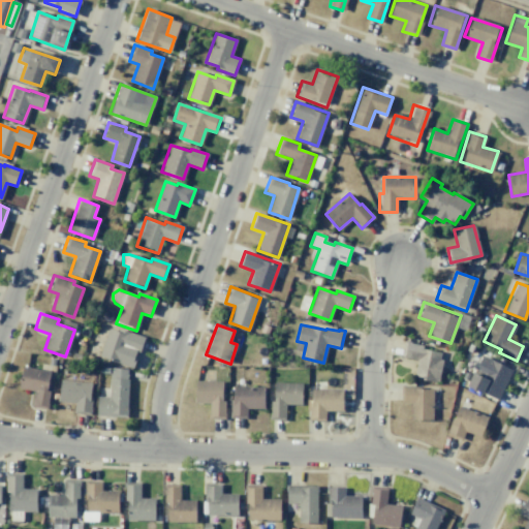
[(118,328),(145,337),(138,352),(135,350),(134,355),(136,356),(132,368),(98,356),(109,328),(117,331),(118,328)]
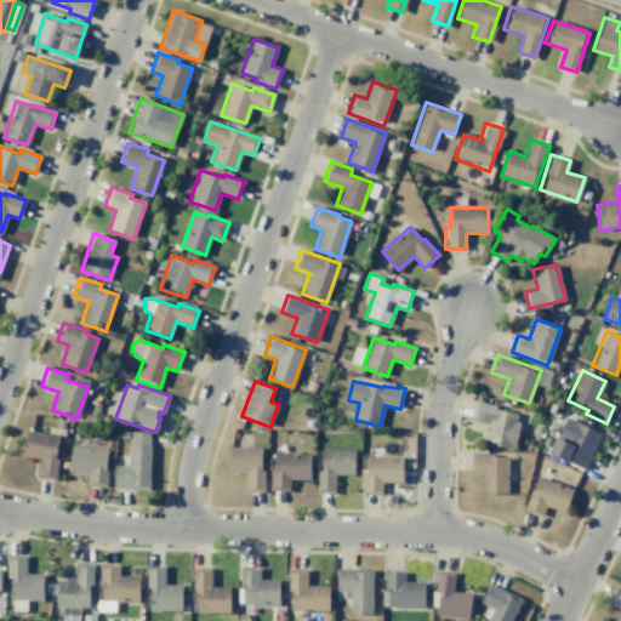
[(474,400),(496,404),(495,410),(520,415),(514,448),(485,443),(489,423),(471,420),(474,400)]
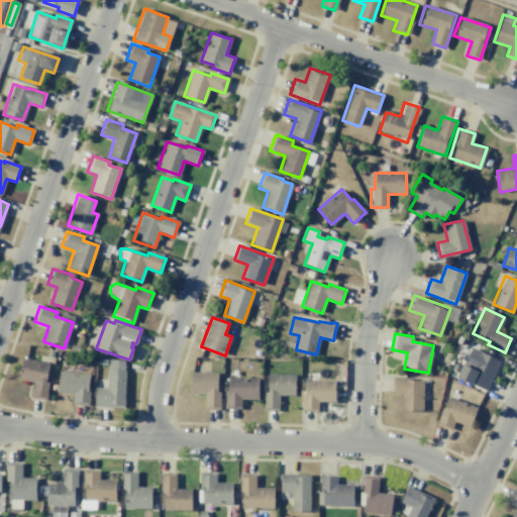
[(456,377),(471,347),(501,362),(487,391),(456,377)]
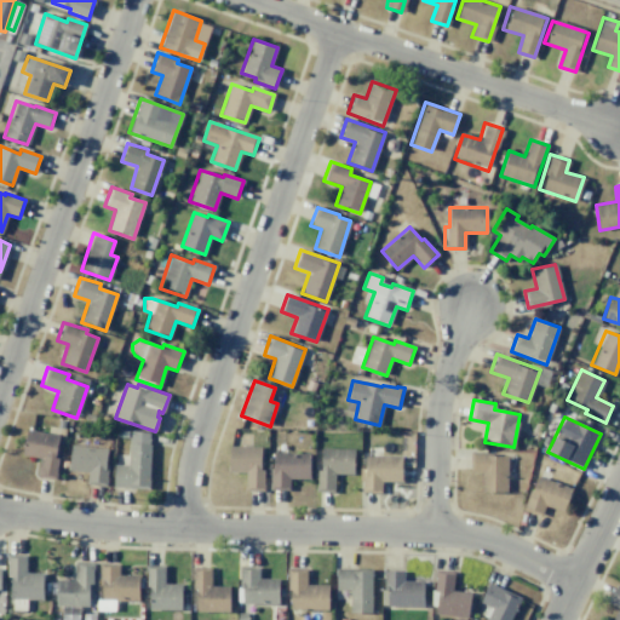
[(27,430),(58,436),(53,458),(61,459),(56,480),(36,476),(39,458),(22,454),(27,430)]
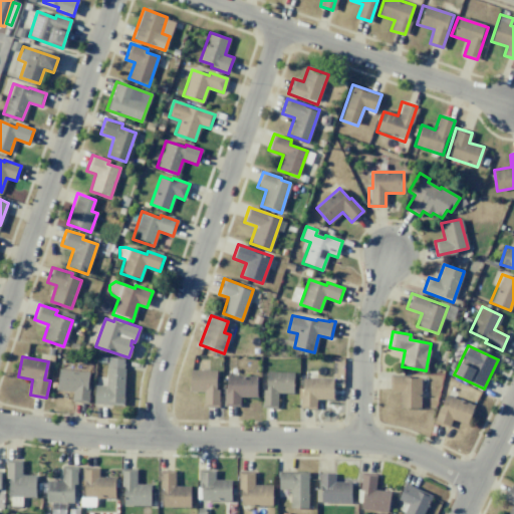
[(108,356),(123,359),(122,368),(124,368),(123,405),(93,404),(94,386),(105,386),(106,367),(107,367),(108,356)]
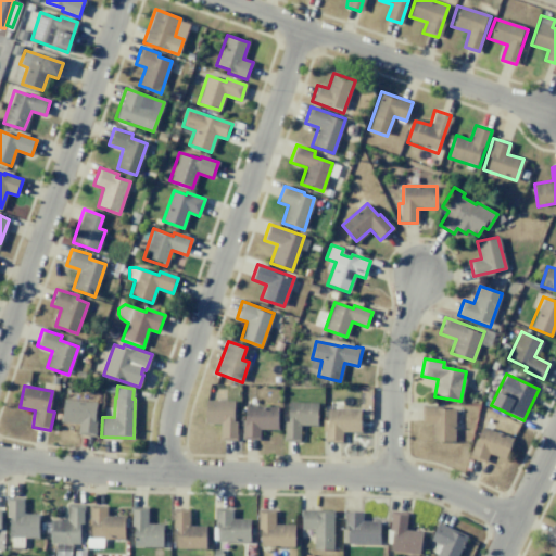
[(63,399),(100,403),(96,437),(77,434),(78,424),(61,421),(63,399)]
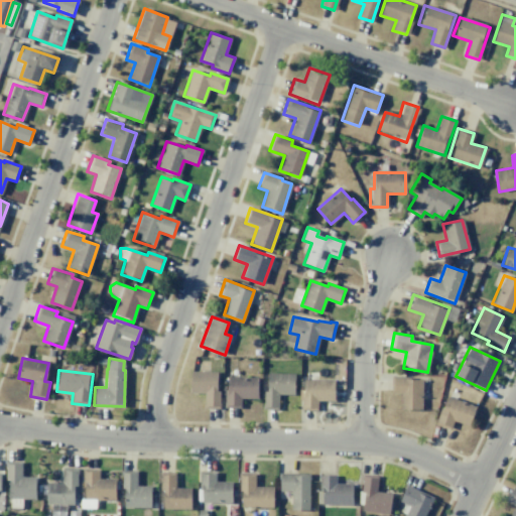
[(190,371),(217,371),(217,391),(220,391),(220,409),(204,408),(204,393),(190,393),(190,371)]
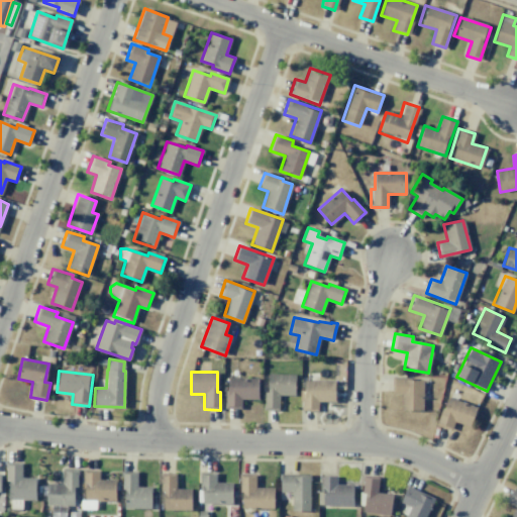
[(268,374),(296,374),(296,396),(279,396),(279,410),(263,410),(264,392),(268,392),(268,374)]
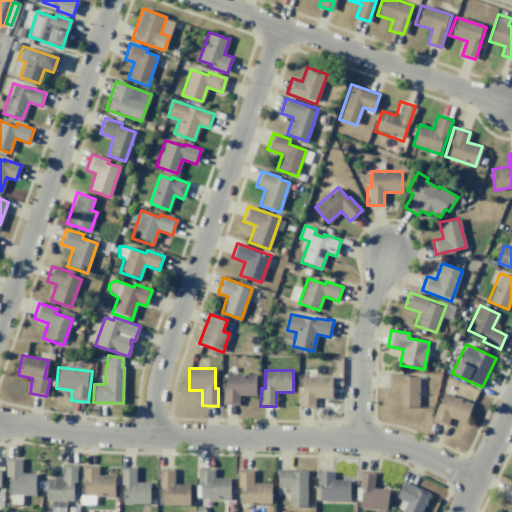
[(388,373),(406,373),(406,376),(419,377),(418,407),(396,406),(397,390),(388,390),(388,373)]
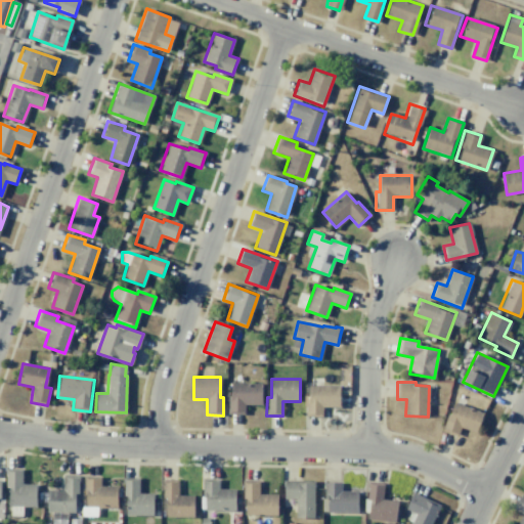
[(228,383),(263,383),(262,405),(245,404),(245,413),(227,413),(228,383)]
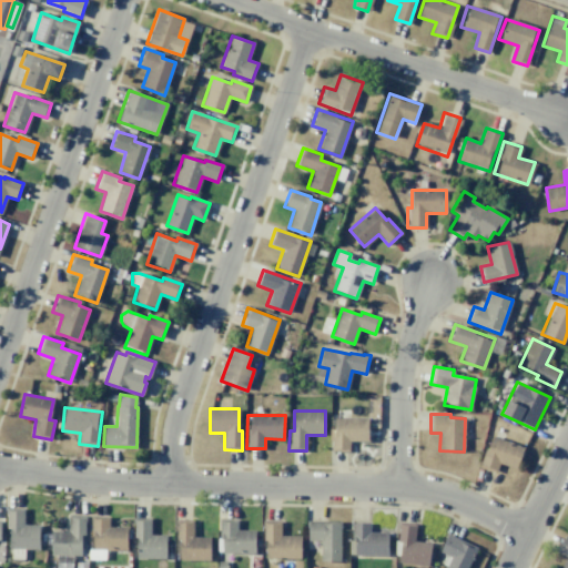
[(334,417),(368,417),(368,442),(348,440),(348,452),(331,452),(331,429),(334,429),(334,417)]
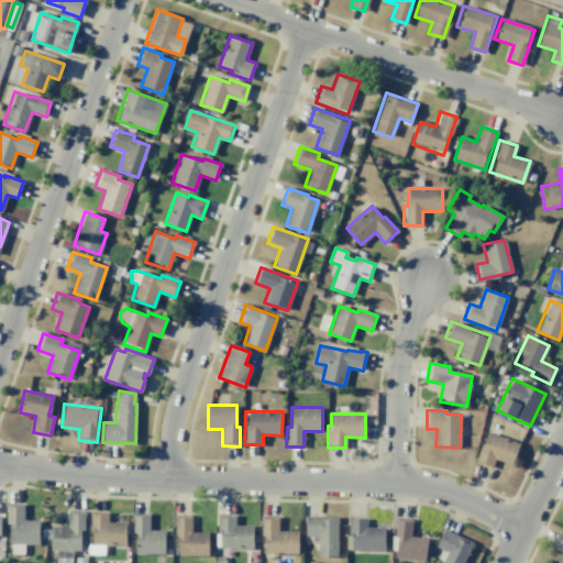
[(488,432),(519,443),(511,465),(494,459),(492,468),(474,463),(481,443),(484,444),(488,432)]
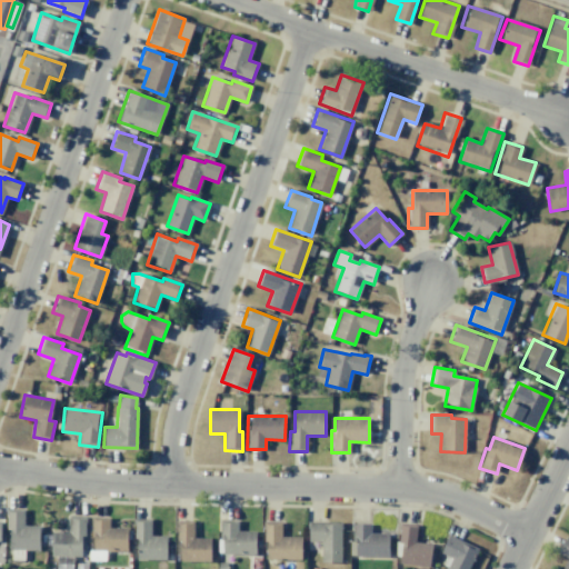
[(23,509),(23,526),(39,526),(39,550),(9,549),(10,529),(5,529),(6,509),(23,509)]
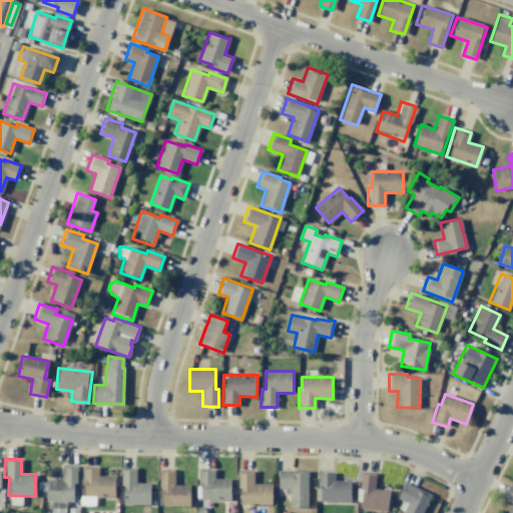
[(61,465),(77,466),(77,483),(72,483),(72,501),(45,501),(46,479),(61,480),(61,465)]
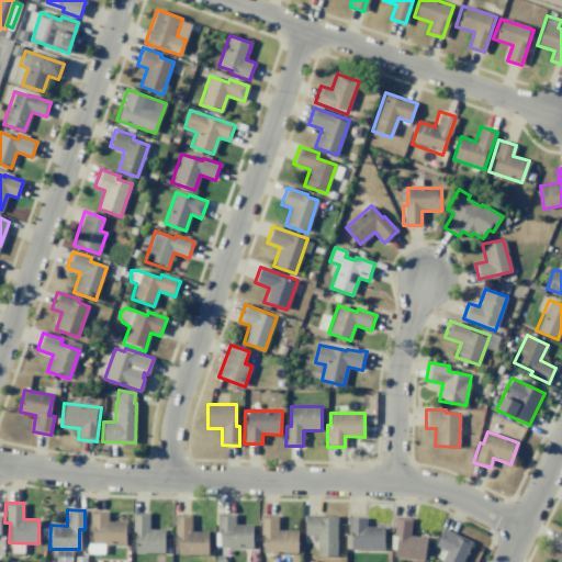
[(89,510),(108,510),(108,521),(125,521),(125,544),(92,544),(92,529),(89,529),(89,510)]
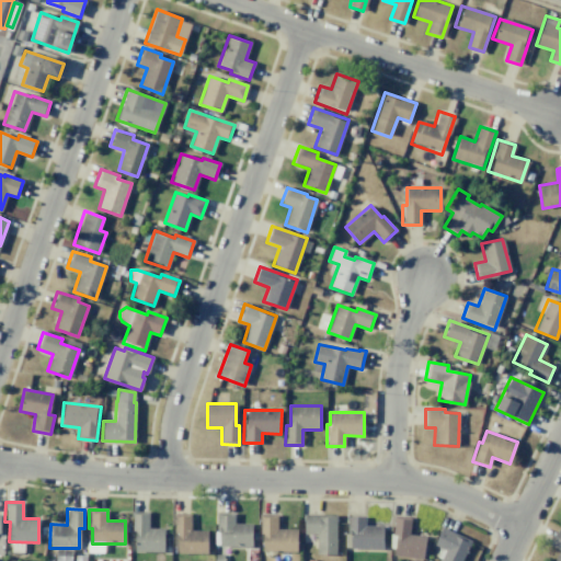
[(132,511),(149,512),(148,528),(163,528),(163,552),(135,551),(135,530),(130,530),(132,511)]
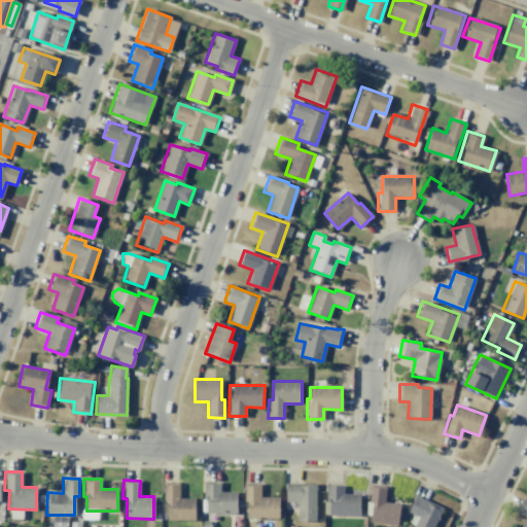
[(204,481),(220,481),(220,491),(237,492),(237,513),(206,513),(206,498),(203,498),(204,481)]
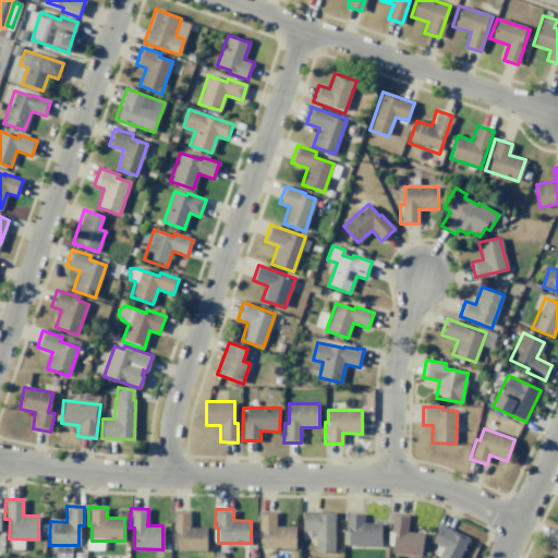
[(172,510),(190,510),(190,528),(205,528),(204,552),(176,550),(177,530),(172,530),(172,510)]
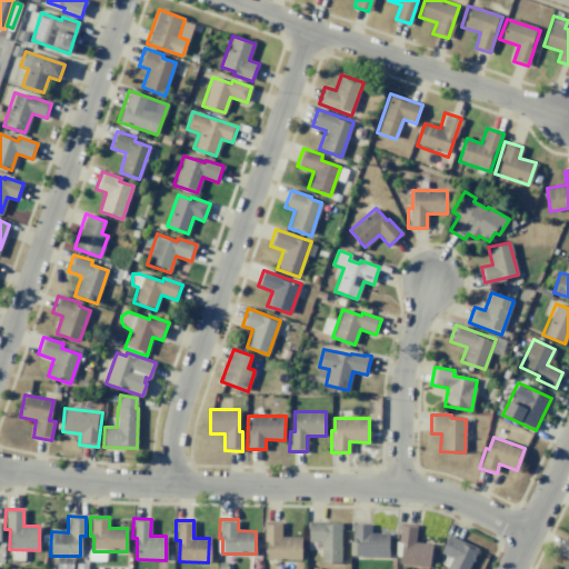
[(308,522),(341,522),(340,562),(320,562),(320,542),(308,541),(308,522)]
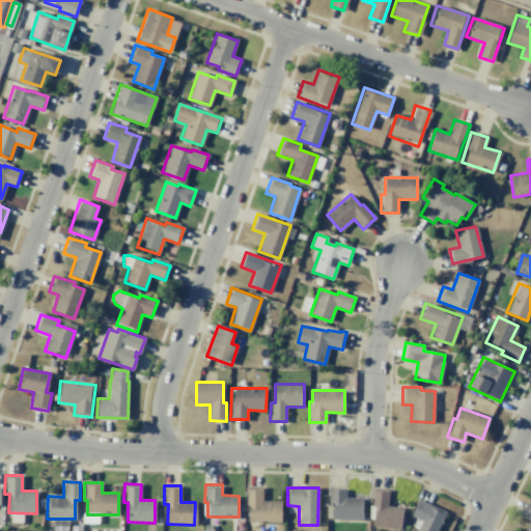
[(373,487),(389,490),(387,505),(402,507),(399,530),(372,526),(374,506),(370,506),(373,487)]
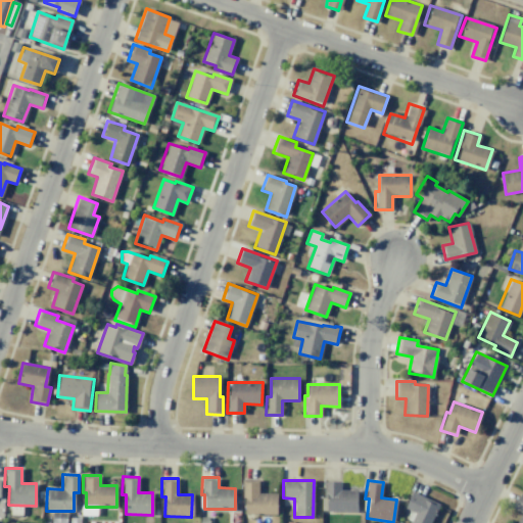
[(324,481),(340,481),(340,490),(357,490),(357,512),(321,512),(321,496),(324,496),(324,481)]
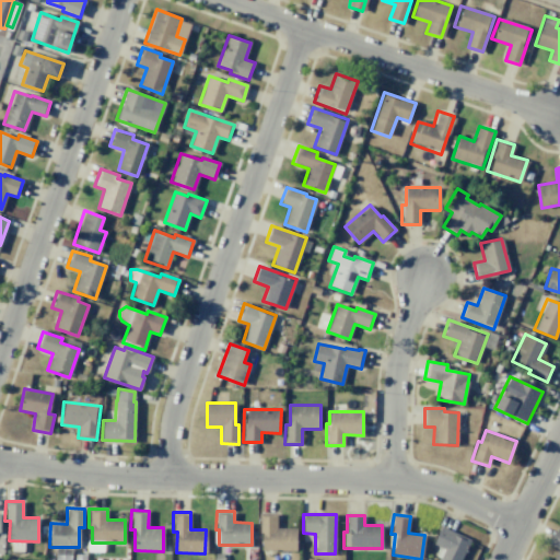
[(259,516),(278,516),(278,527),(295,527),(295,550),(263,550),(263,535),(259,535),(259,516)]
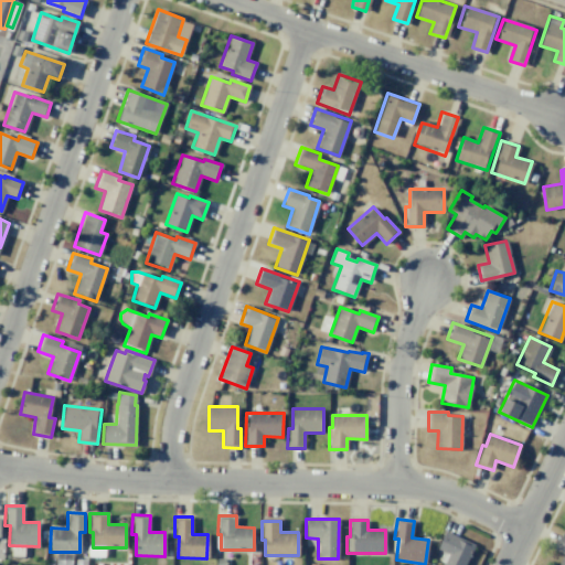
[(446,531),(475,544),(465,564),(443,564),(448,554),(437,548),(446,531)]
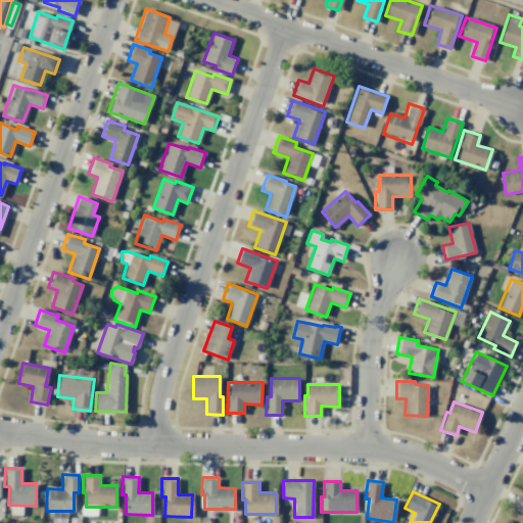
[(520,493),(522,494),(522,522),(515,522),(521,512),(513,509),(520,493)]
